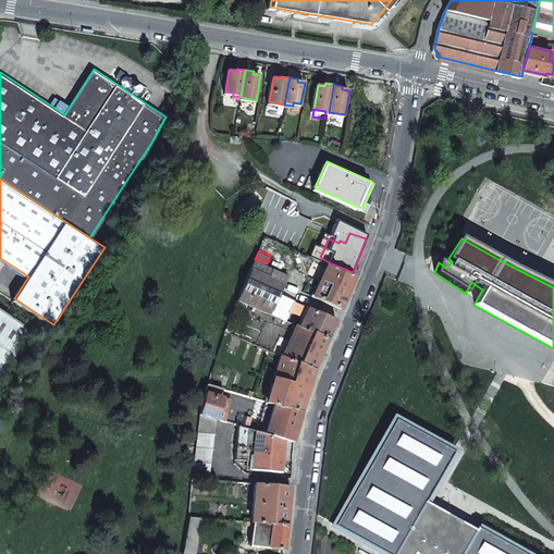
[(267,263),(255,259),(238,298),(272,312),(281,293),(290,274),(267,263)]
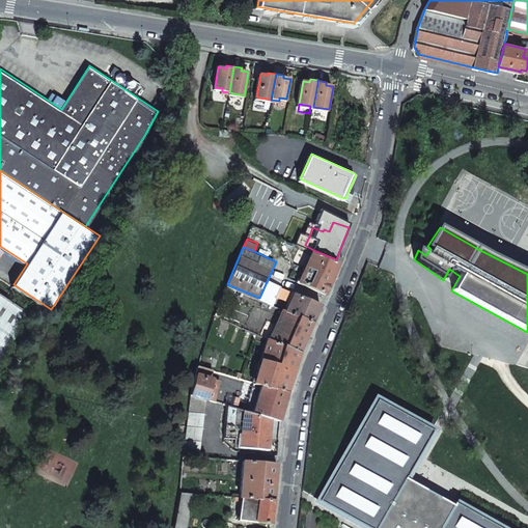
[(336,259),(313,250),(301,281),(328,293),(334,277),(340,261),(336,259)]
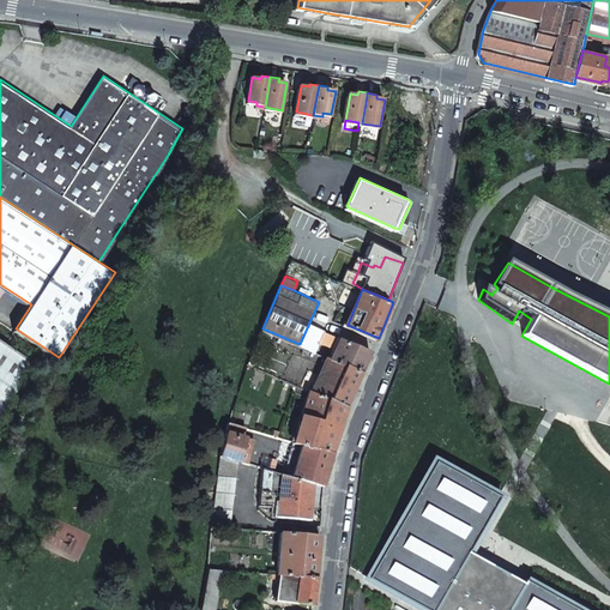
[(326,330),(309,322),(300,344),(305,346),(316,351),(326,330)]
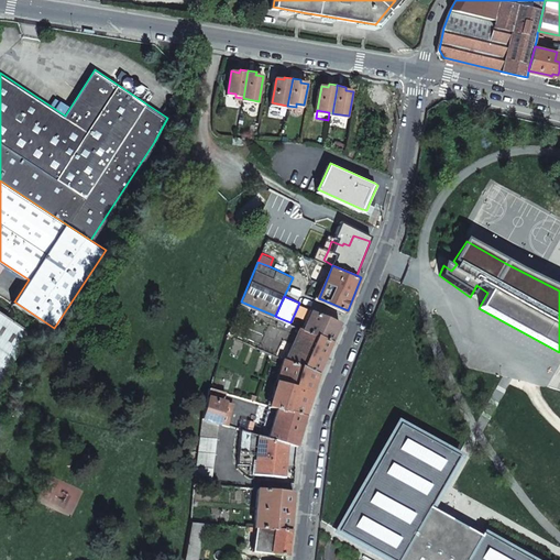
[(0,382),(34,331),(0,308),(0,382)]
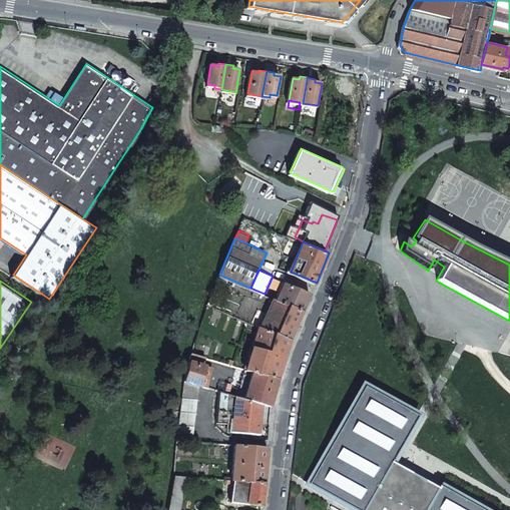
[(295,286),(286,282),(279,301),(304,311),(312,293),(304,289),(295,286)]
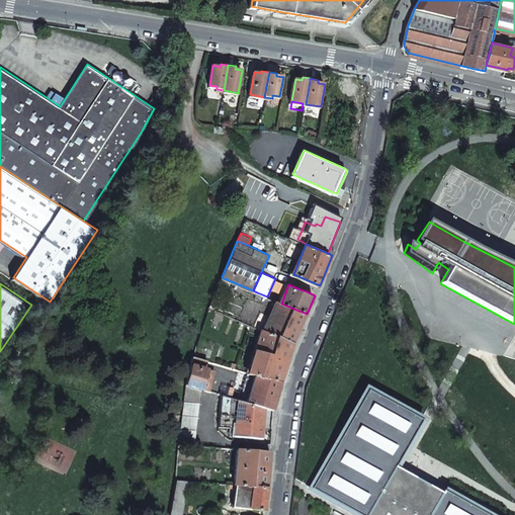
[(281,304),(277,301),(264,330),(294,342),(301,328),(307,314),(281,304)]
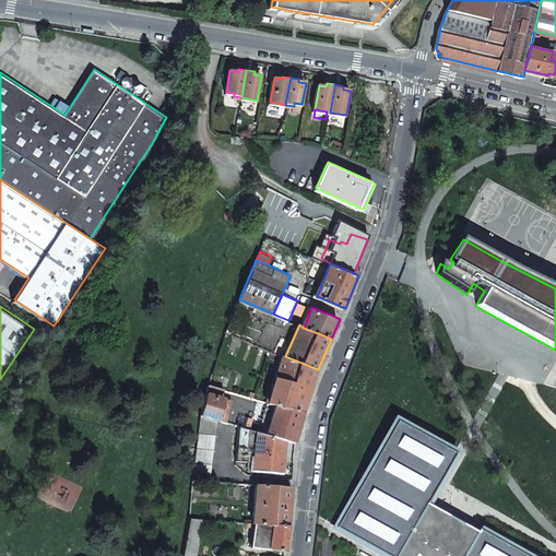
[(285,356),(283,354),(270,401),(276,403),(306,412),(311,390),(318,369),(285,356)]
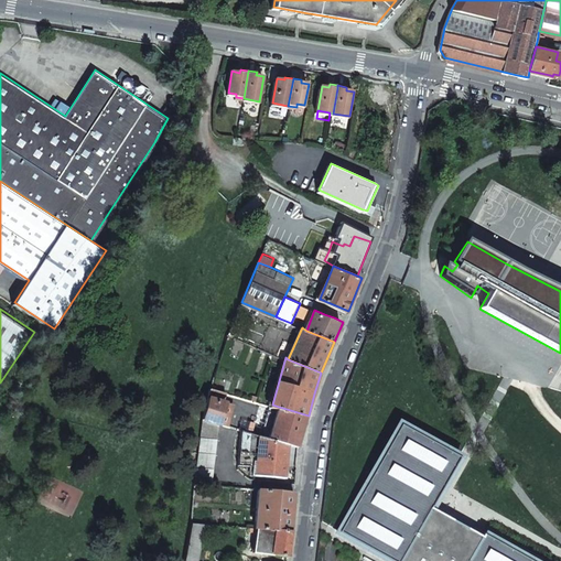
[(227,391),(212,387),(209,396),(225,400),(227,391)]
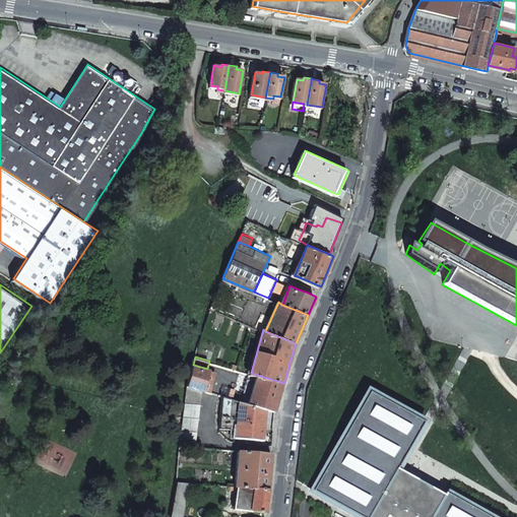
[(193,365),(190,378),(188,385),(203,388),(204,382),(212,384),(215,374),(213,371),(207,369),(193,365)]
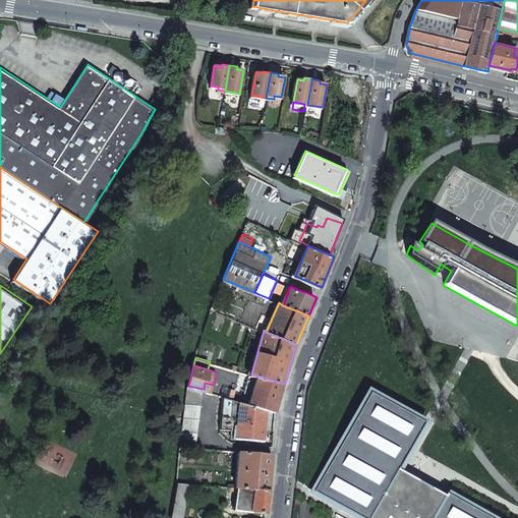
[(285,384),(257,376),(256,380),(249,402),(267,408),(277,410),(281,397),(285,384)]
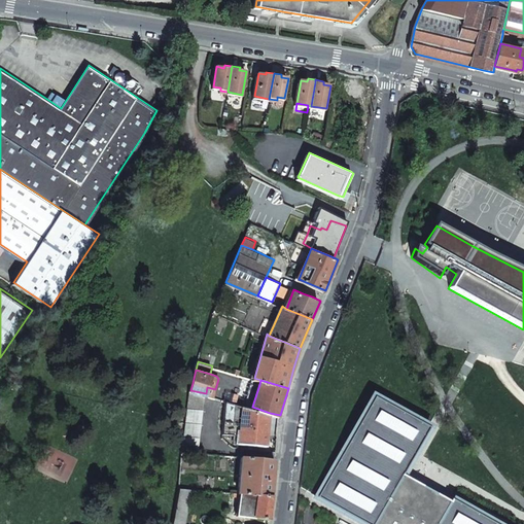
[(206,393),(213,395),(214,396),(215,389),(207,387),(206,393)]
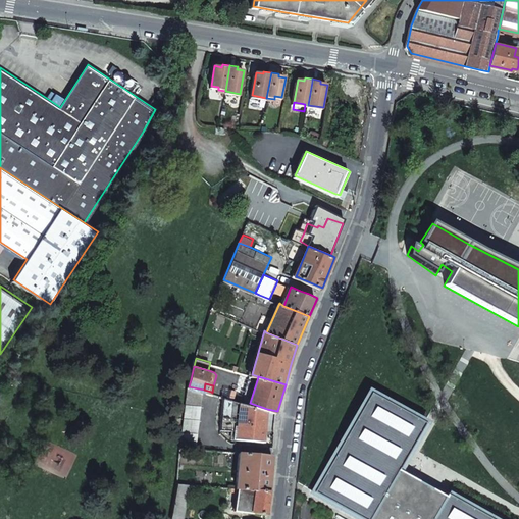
[(204,390),(189,386),(182,446),(197,447),(204,390)]
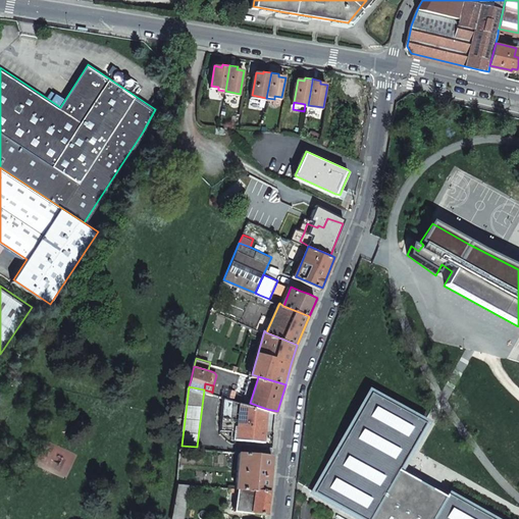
[(372,387),(314,490),(366,518),(503,518),(401,465),(426,417),(372,387)]
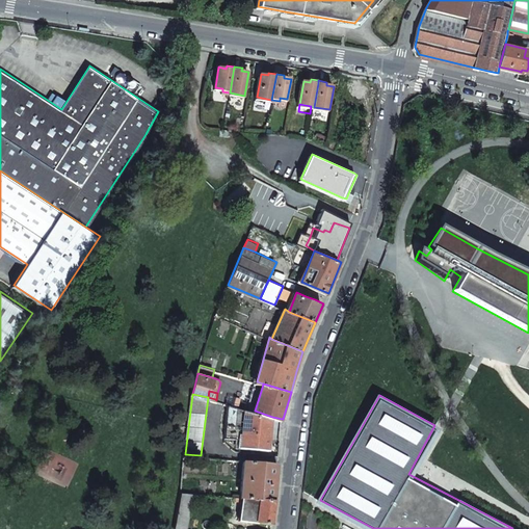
[(240,446),(270,449),(271,433),(272,417),(255,411),(243,408),(228,403),(226,435),(241,437),(240,446)]
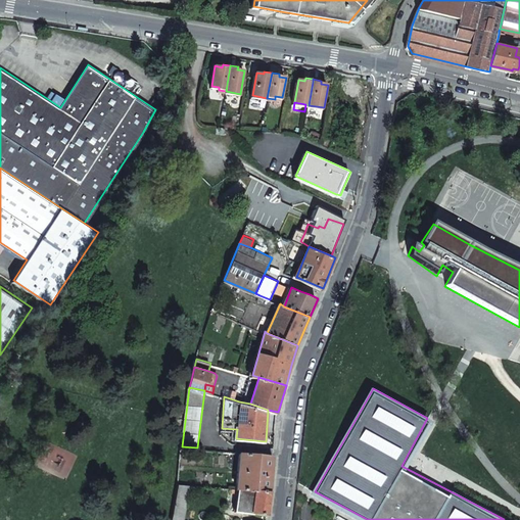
[(274,454),(241,452),(238,488),(239,488),(272,490),(273,472),(274,454)]
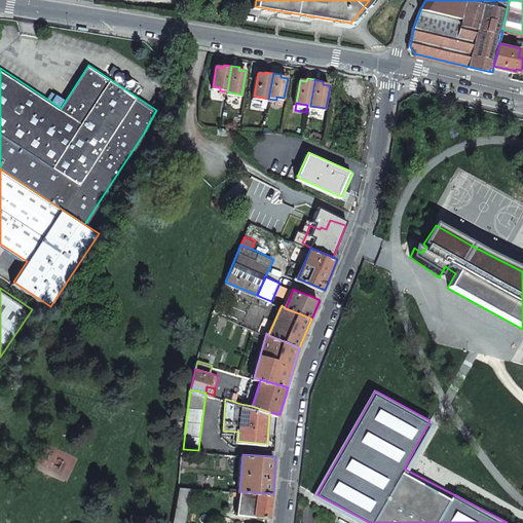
[(185,522),(192,486),(180,486),(173,522),(185,522)]
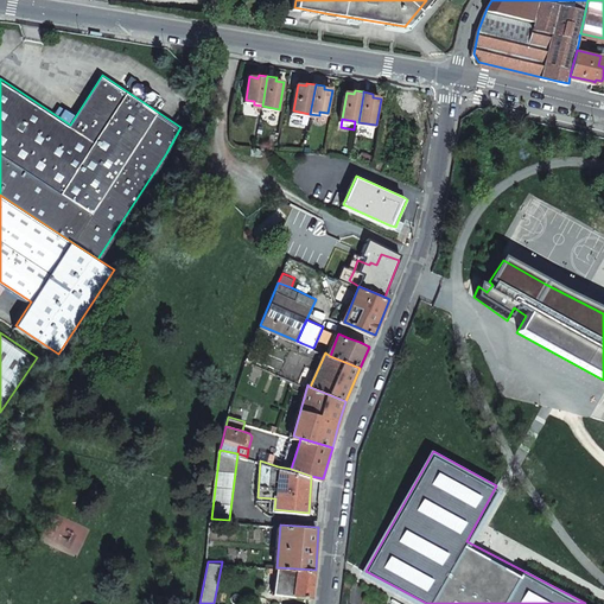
[(312,597),(316,570),(278,567),(275,592),(293,595),(312,597)]
